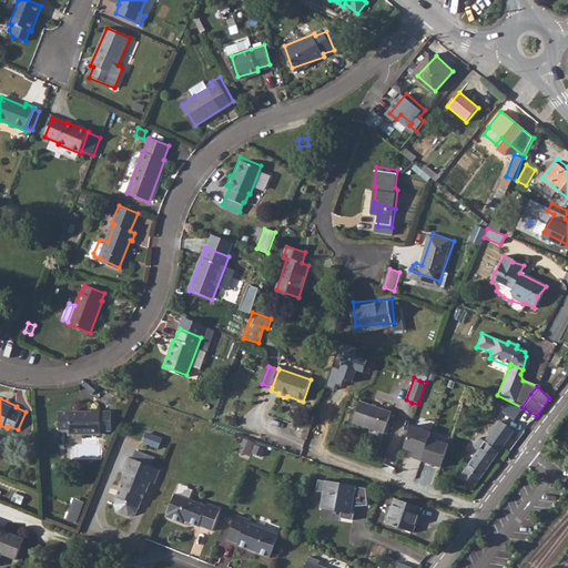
[(389,412),(358,401),(354,412),(351,424),(383,434),(384,423),(389,412)]
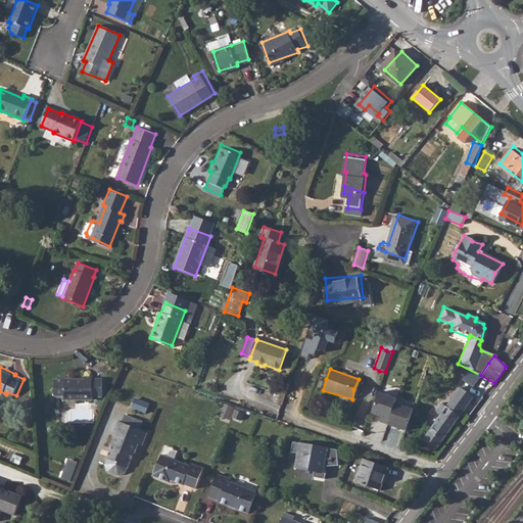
[(467,373),(464,379),(476,385),(479,378),(467,373)]
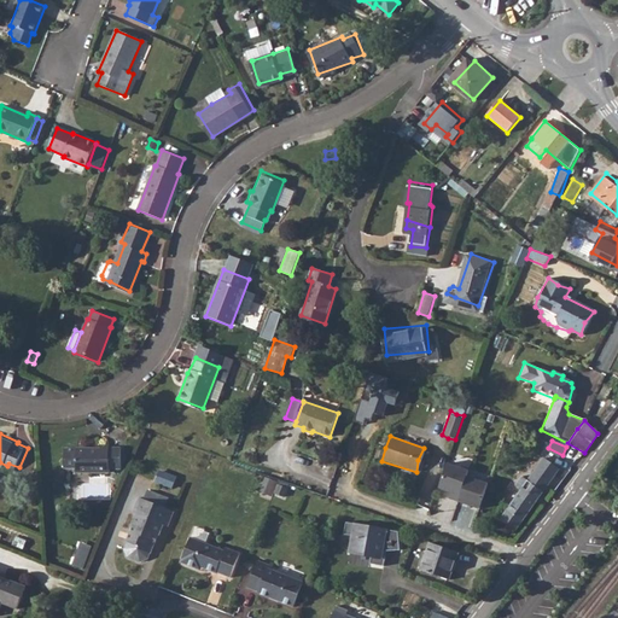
[(79,476),(105,476),(105,471),(117,471),(117,450),(106,450),(105,444),(97,444),(97,452),(85,452),(85,449),(68,449),(66,470),(77,470),(79,476)]
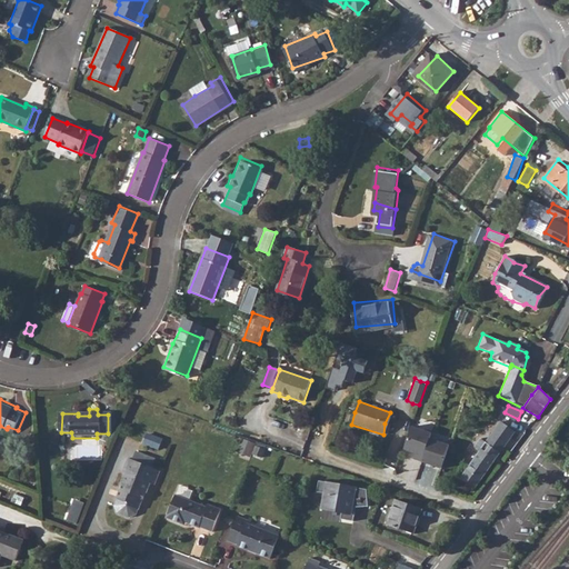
[(503,449),(516,432),(505,427),(499,422),(485,441),(479,437),(472,446),(477,449),(457,480),(463,486),(475,492),(489,469),(503,449)]
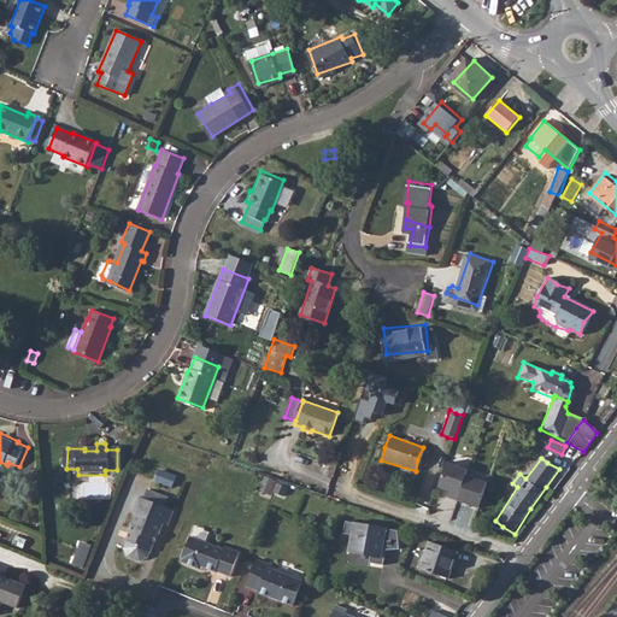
[(466,470),(445,463),(438,476),(435,489),(457,497),(456,503),(476,509),(483,483),(464,476),(466,470)]
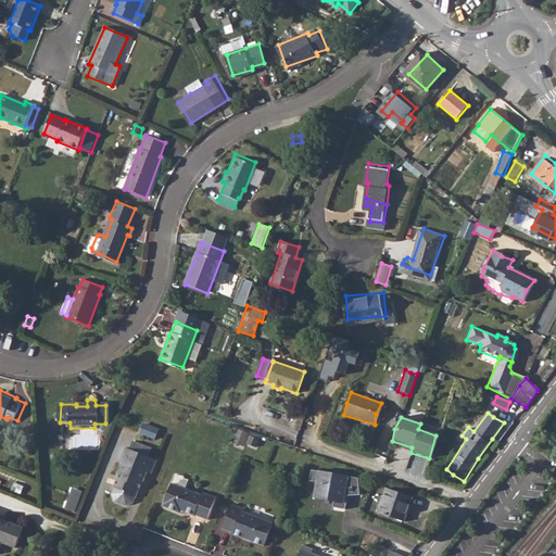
[(144,422),(140,432),(155,439),(160,429),(144,422)]
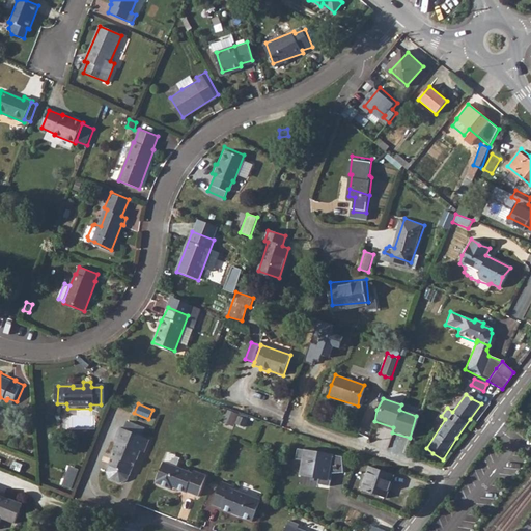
[(235,426),(239,414),(228,411),(225,423),(235,426)]
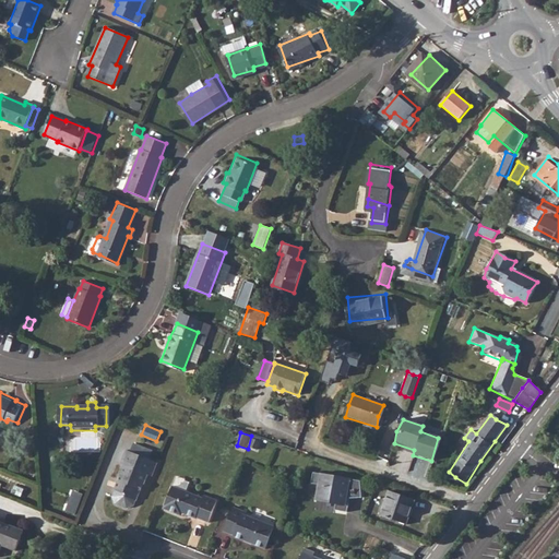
[(146,477),(150,479),(156,463),(123,450),(118,464),(122,465),(117,478),(119,478),(114,494),(114,503),(127,508),(132,504),(138,487),(142,488),(146,477)]
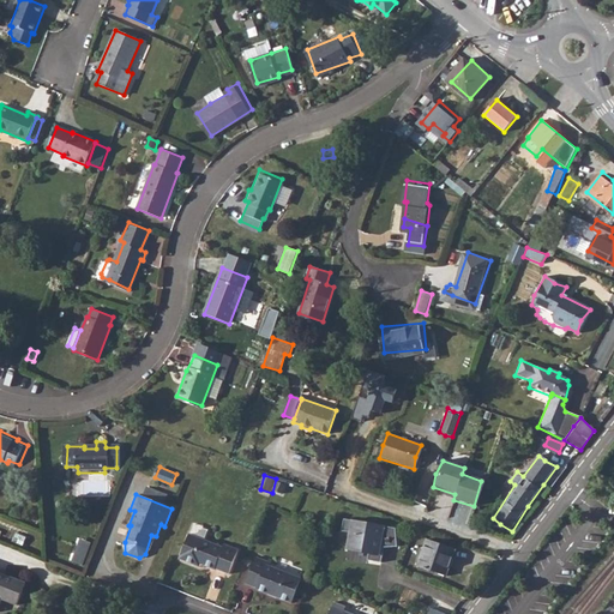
[(395,547),(395,528),(343,518),(339,534),(347,534),(344,549),(355,559),(369,560),(379,563),(383,548),(395,547)]
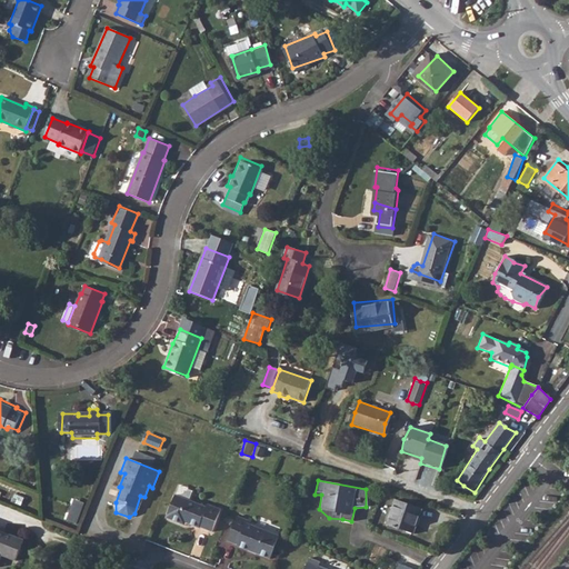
[(173,493),(163,518),(183,526),(185,523),(202,530),(202,528),(212,531),(221,509),(210,505),(208,509),(173,493)]
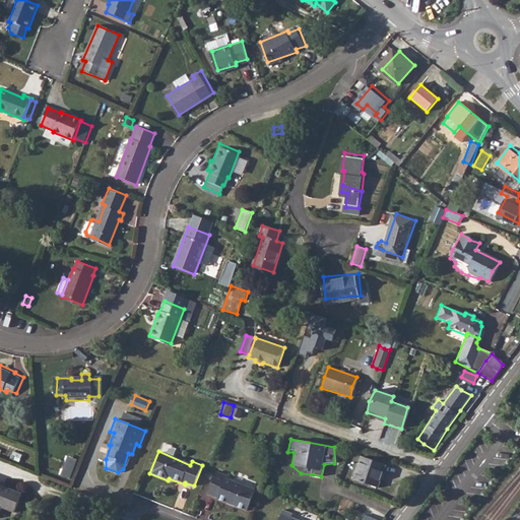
[(362,484),(378,489),(386,466),(372,460),(361,455),(353,475),(362,484)]
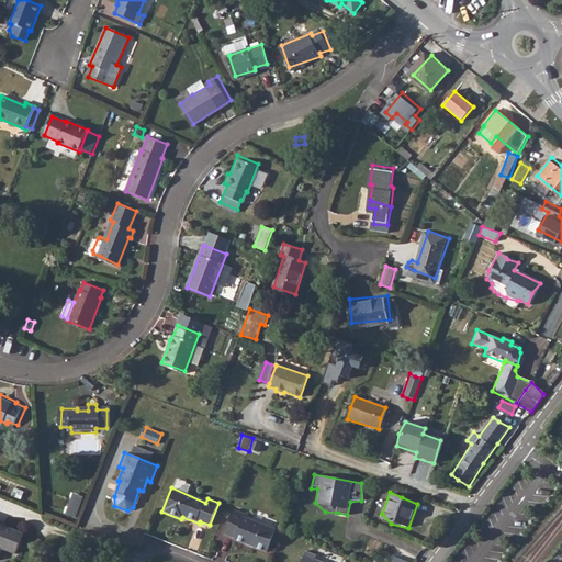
[(71,493),(66,514),(78,517),(83,496),(71,493)]
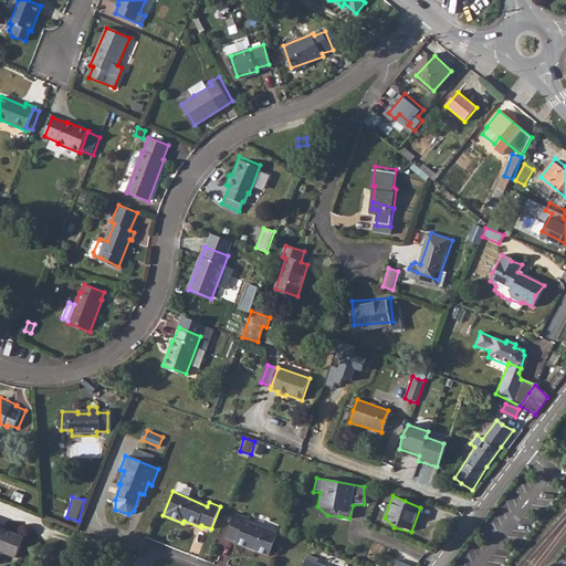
[(244,519),(233,514),(226,526),(223,541),(231,543),(237,544),(268,556),(275,535),(244,522),(244,519)]
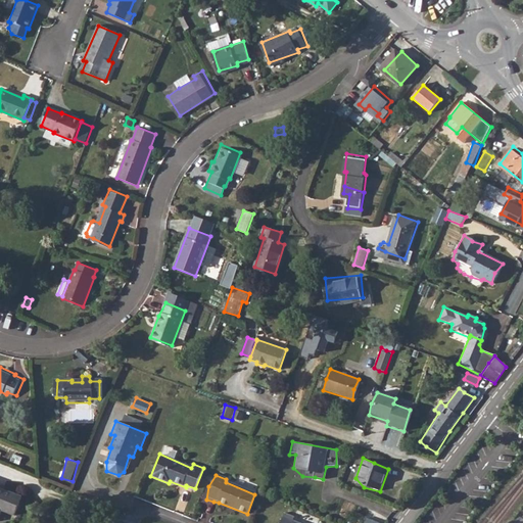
[(0,511),(13,516),(20,495),(0,486),(0,480),(0,479),(0,478),(0,511)]
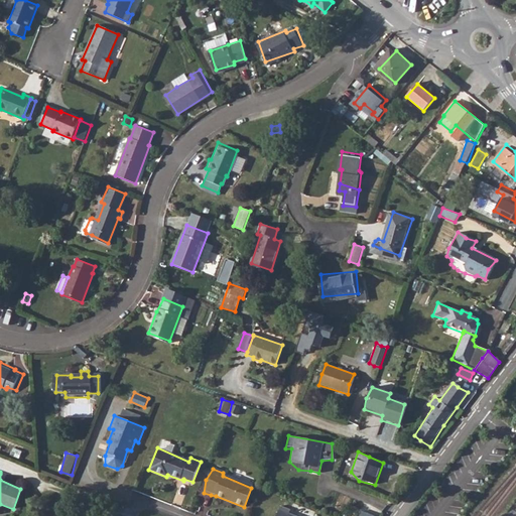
[(292,515),(286,513),(287,509),(277,505),(272,515),(292,515)]
